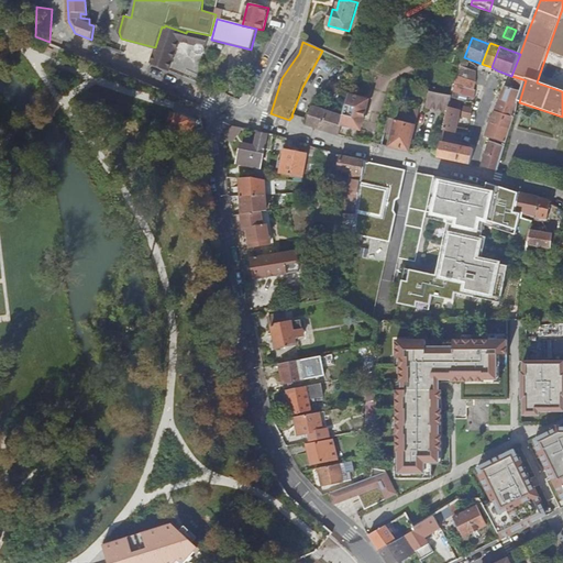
[(457,77),(476,83),(476,72),(467,69),(461,67),(457,77)]
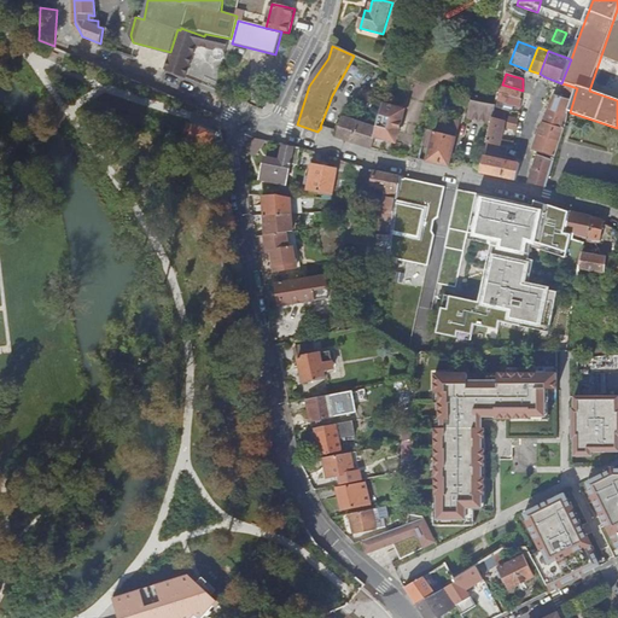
[(500,93),(520,99),(523,92),(523,91),(502,85),(500,93)]
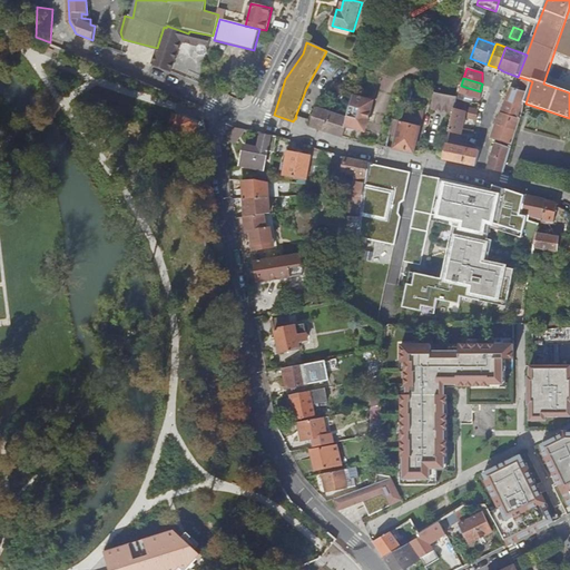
[(520,85),(530,88),(532,81),(522,78),(520,85)]
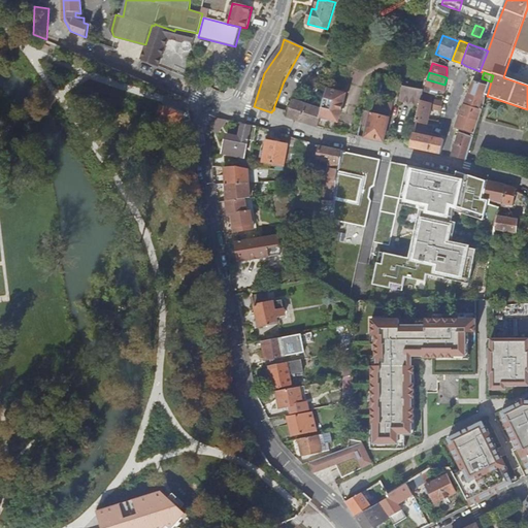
[(447,86),(444,85),(427,79),(426,83),(425,87),(438,91),(446,93),(447,86)]
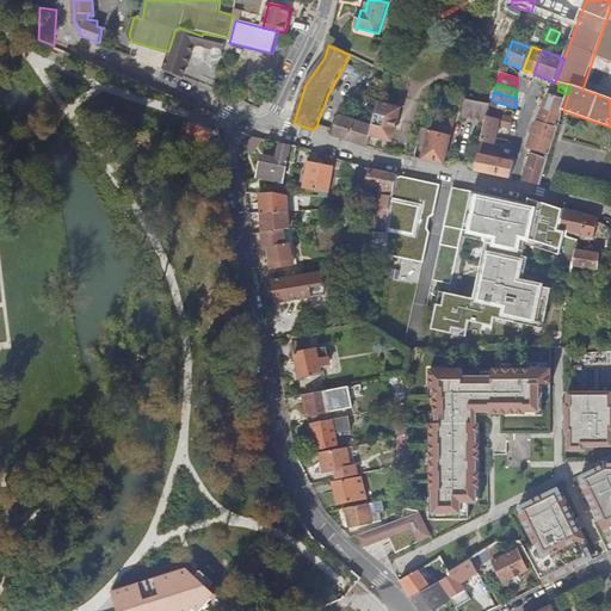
[(562,113),(563,111),(567,99),(549,94),(543,107),(562,113)]
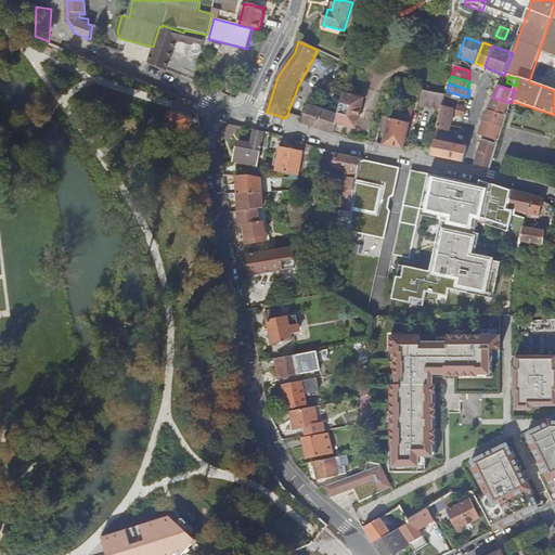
[(444,102),(446,97),(446,95),(429,92),(429,88),(424,87),(422,107),(442,112),(443,106),(444,102)]
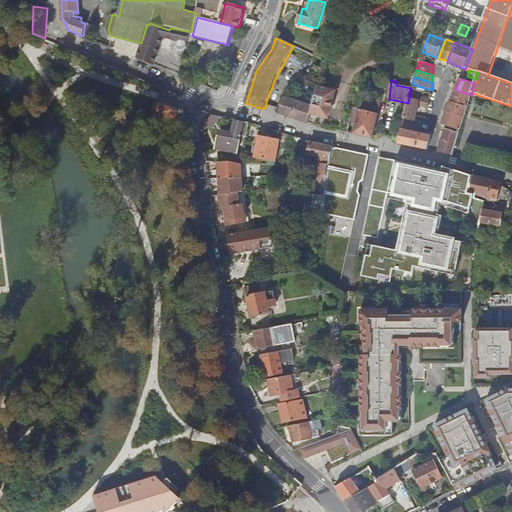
[(424,93),(425,88),(412,84),(411,88),(411,89),(421,92),(424,93)]
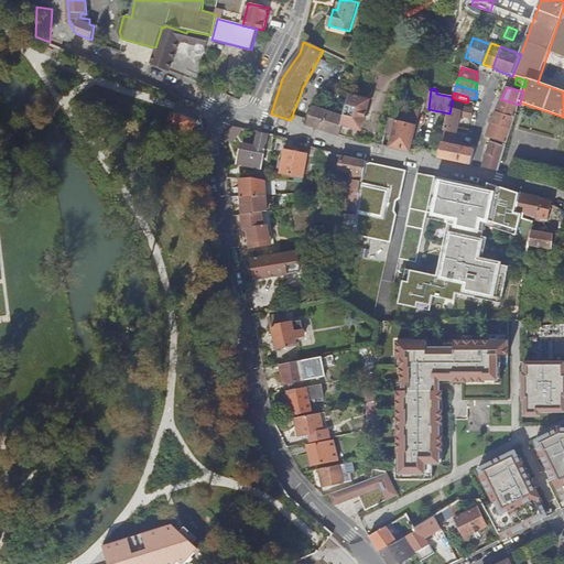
[(345,118),(343,126),(361,131),(369,100),(350,96),(345,118)]
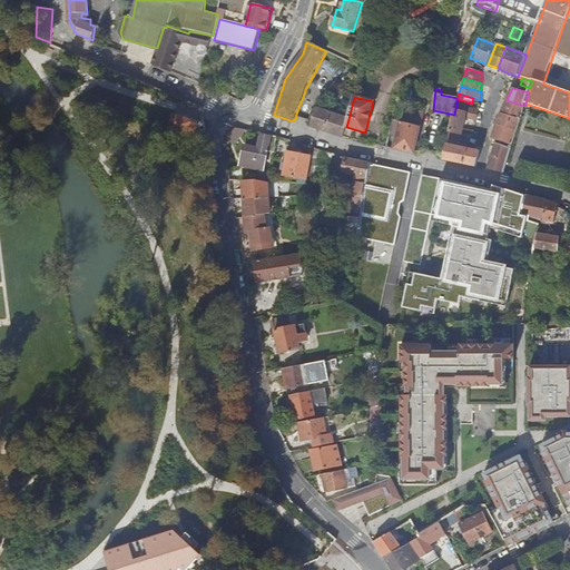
[(501,112),(521,119),(524,110),(524,106),(507,100),(501,112)]
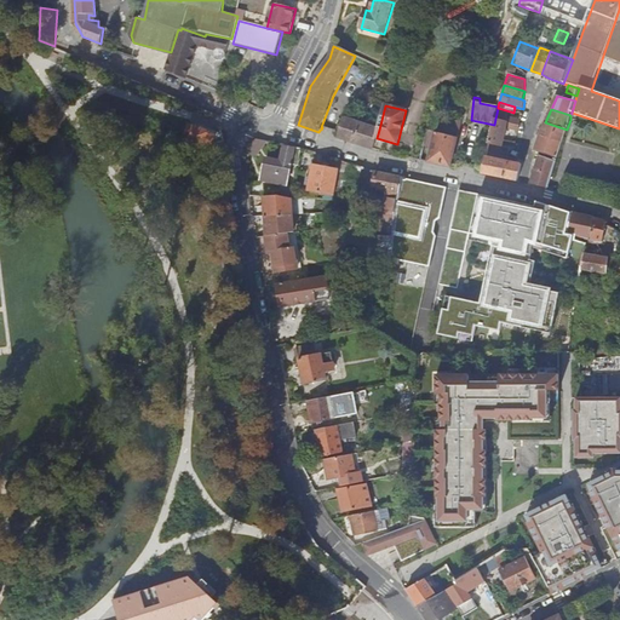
[(374,150),(377,138),(379,130),(345,118),(338,138),(374,150)]
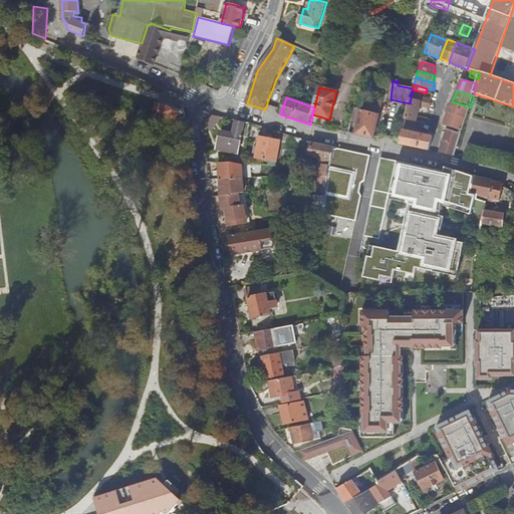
[(382,101),(365,97),(362,110),(355,108),(354,114),(360,116),(356,135),(374,139),(382,101)]
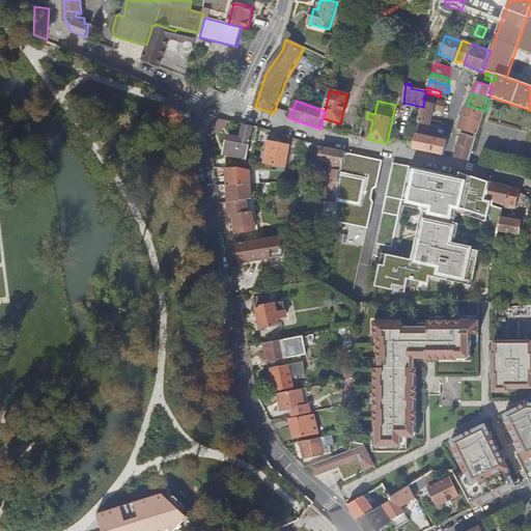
[(439,102),(436,101),(435,105),(424,102),(423,107),(420,119),(420,123),(419,123),(428,126),(437,128),(442,129),(442,123),(431,122),(434,110),(444,112),(446,104),(439,102)]
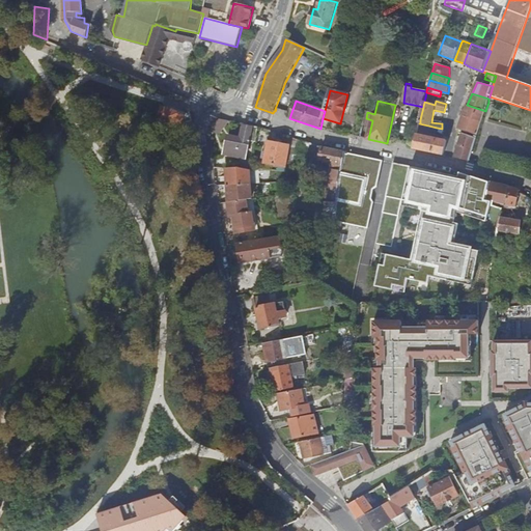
[(475,124),(481,127),(485,111),(467,105),(462,116),(476,120),(475,124)]
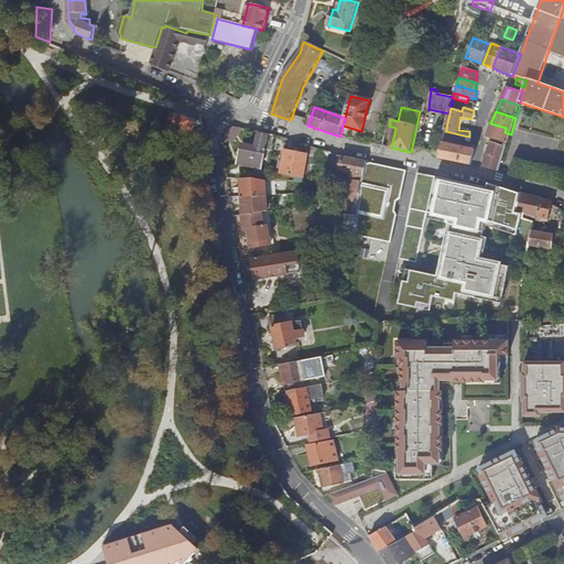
[(179,117),(172,115),(167,125),(174,127),(174,128),(174,129),(173,131),(176,133),(177,130),(185,133),(185,132),(192,134),(196,125),(190,122),(190,121),(179,117)]
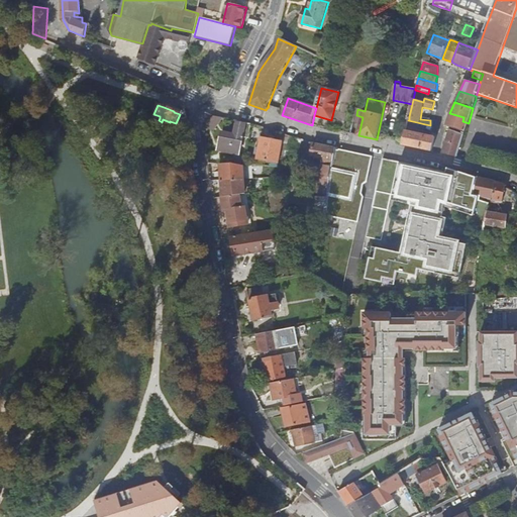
[(466,132),(469,123),(462,121),(463,117),(449,113),(449,115),(446,126),(451,127),(466,132)]
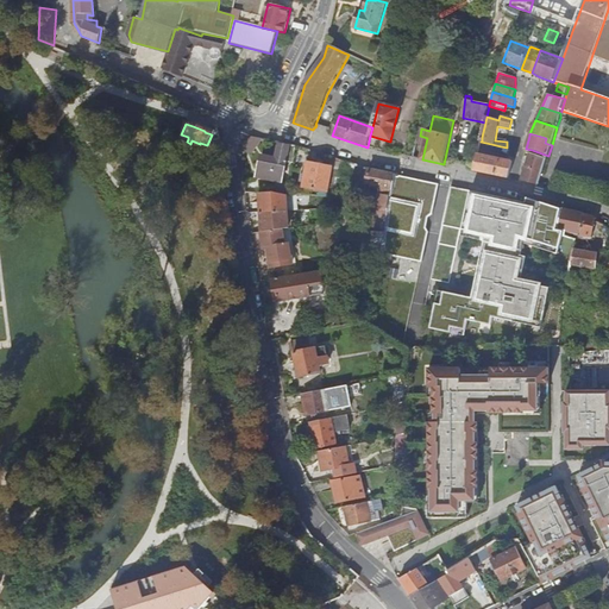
[(490,150),(491,144),(481,142),(477,162),(475,170),(475,171),(510,179),(513,162),(498,158),(491,157),(493,151),(490,150)]
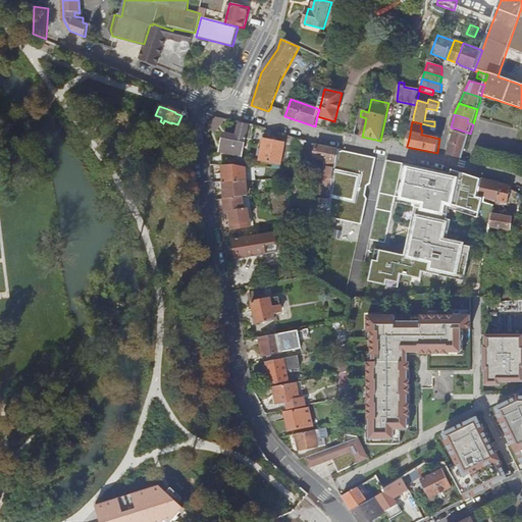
[(247,138),(252,139),(255,123),(250,122),(249,125),(241,123),(238,136),(225,134),(221,151),(243,156),(247,138)]
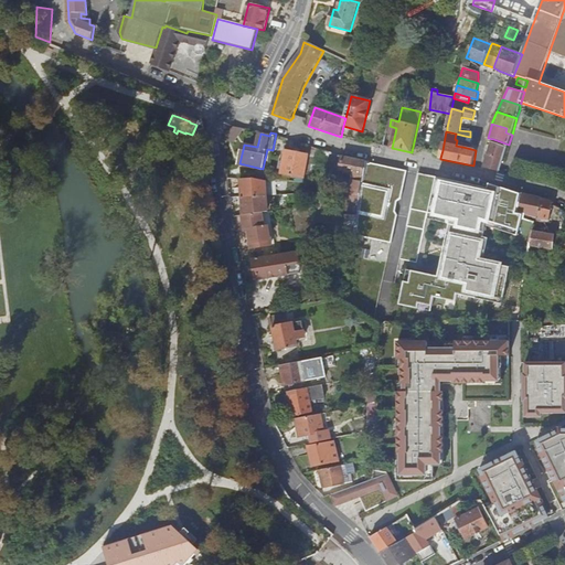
[(456,146),(462,147),(465,136),(456,134),(455,139),(457,140),(456,146)]
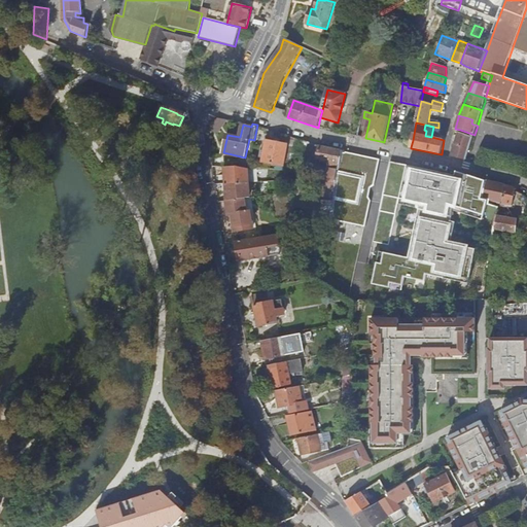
[(459,133),(458,137),(456,142),(456,143),(453,155),(467,160),(467,159),(475,137),(459,133)]
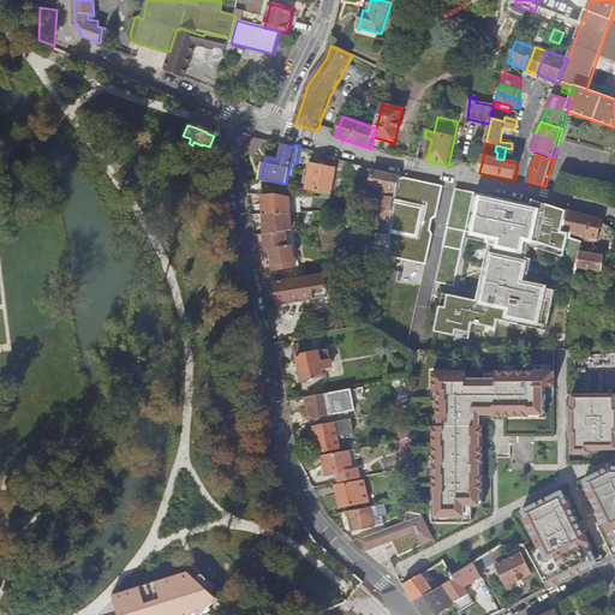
[(475,171),(479,172),(482,163),(470,161),(469,166),(472,166),(473,168),(475,171)]
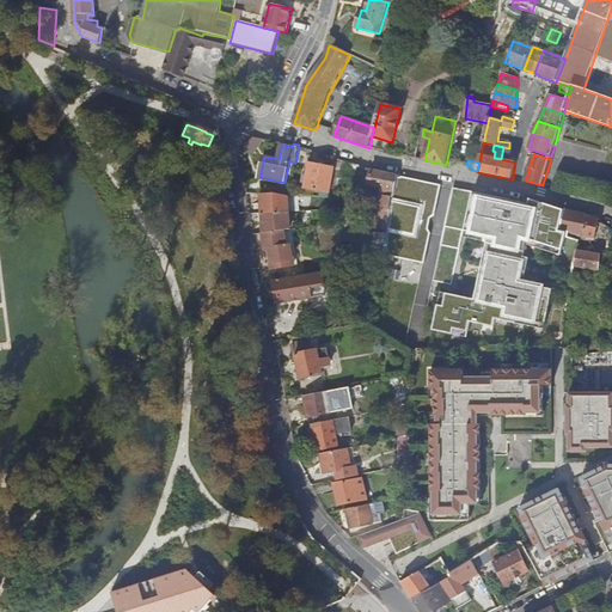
[(305,188),(331,193),(336,169),(310,164),(308,173),(305,172),(303,183),(306,183),(305,188)]
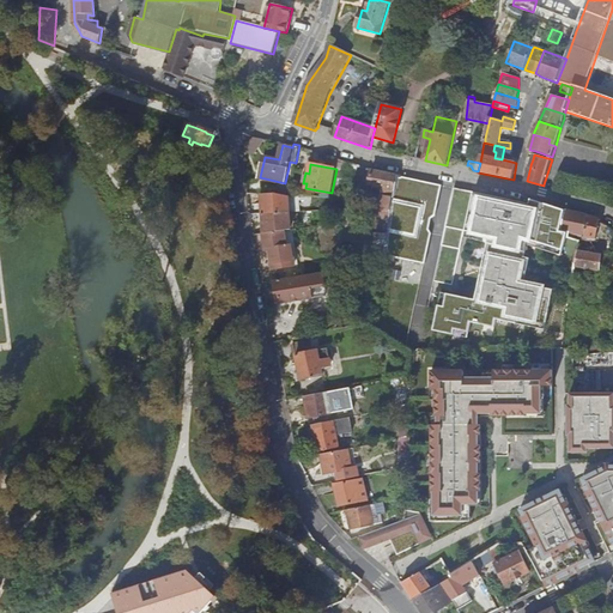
[(347,219),(347,220),(343,252),(388,255),(392,218),(394,202),(395,189),(399,176),(374,170),(370,186),(387,189),(384,210),(376,208),(375,234),(352,231),(354,222),(347,219)]
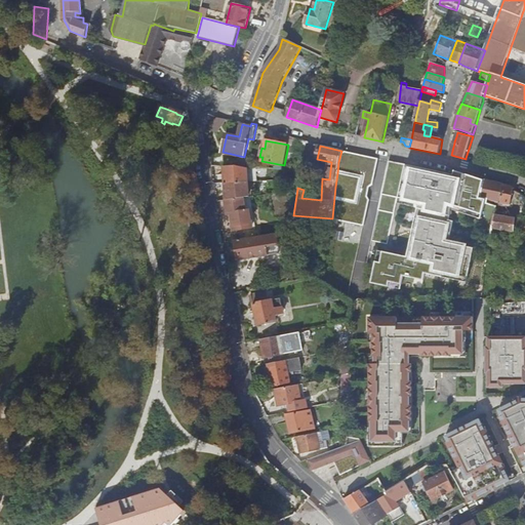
[(378,159),(341,151),(338,162),(337,173),(335,187),(332,218),(366,227),(371,201),(369,197),(370,188),(374,185),(378,159)]
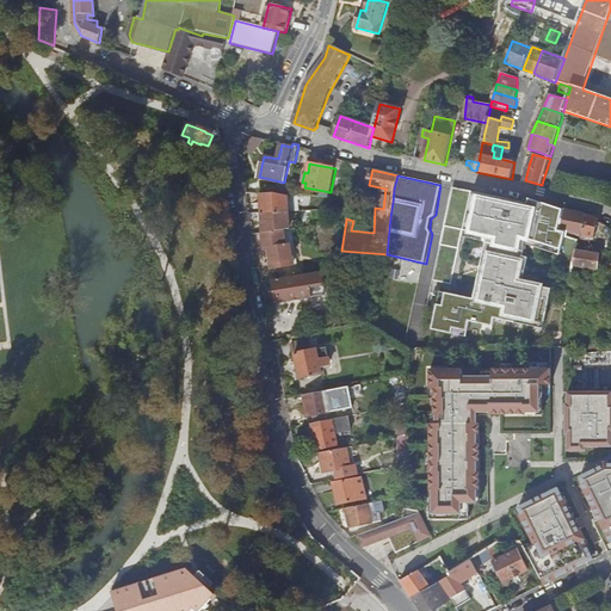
[(530,198),(529,204),(471,191),(463,229),(489,235),(486,253),(492,254),(487,273),(481,271),(475,298),(448,292),(445,306),(439,304),(433,329),(454,333),(455,327),(469,331),(471,320),(494,326),(497,318),(517,322),(518,316),(547,322),(554,289),(519,282),(526,251),(519,250),(522,236),(563,250),(567,233),(567,232),(560,229),(565,209),(530,198)]
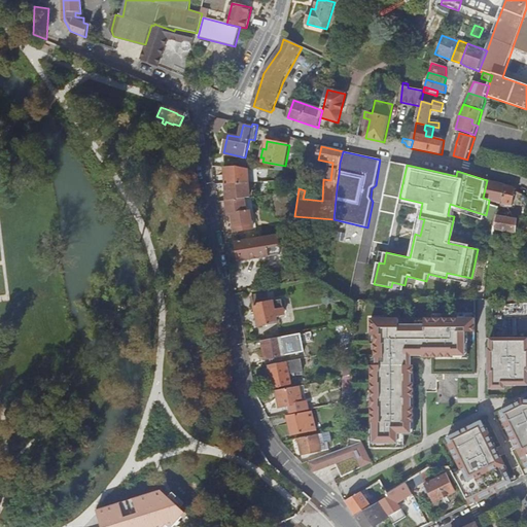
[(225,183),(239,183),(236,167),(223,167),(223,168),(225,183)]
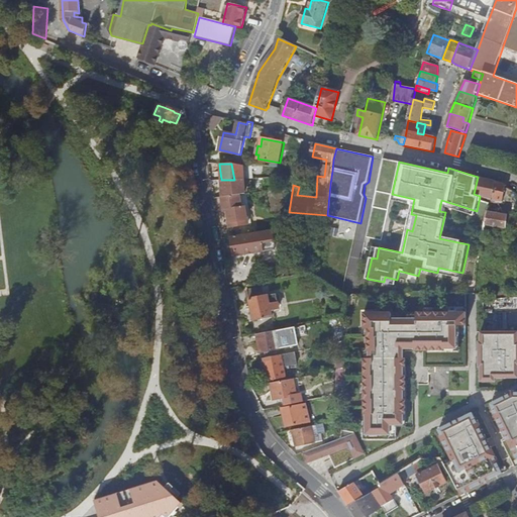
[(480,196),(480,197),(503,202),(506,187),(506,185),(478,177),(474,194),(480,196)]
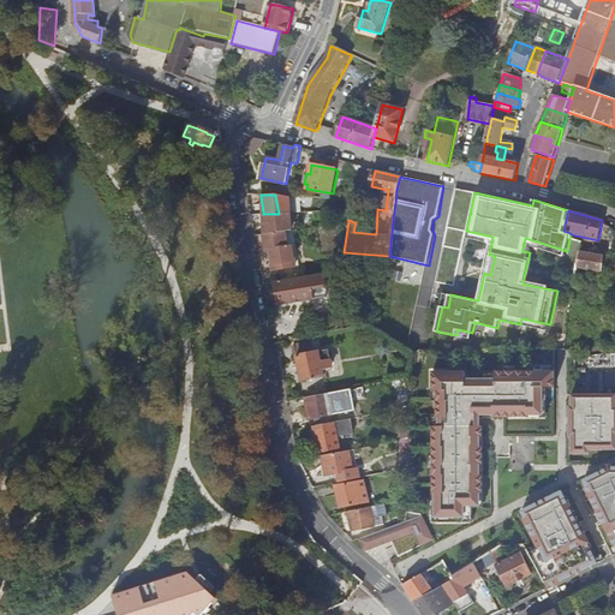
[(286,231),(293,230),(290,213),(279,214),(263,214),(266,234),(286,231)]
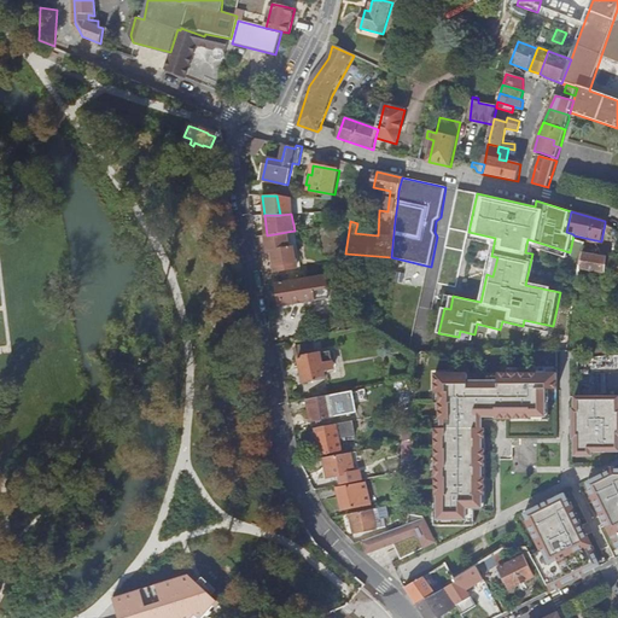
[(295,246),(298,267),(302,266),(296,231),(295,231),(287,232),(290,248),(295,246)]
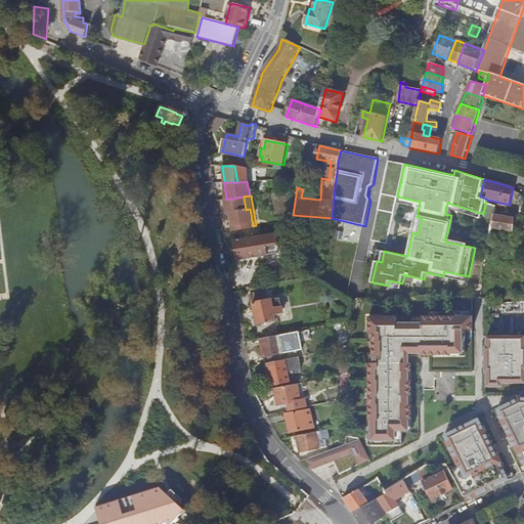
[(246,210),(244,197),(226,200),(228,214),(231,213),(234,230),(253,226),(250,209),(246,210)]
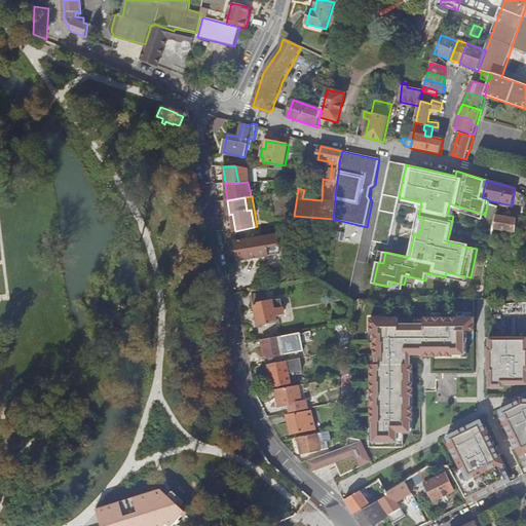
[(525,234),(525,220),(505,217),(506,215),(504,214),(503,217),(497,216),(490,257),(500,258),(503,239),(510,239),(512,232),(525,234)]
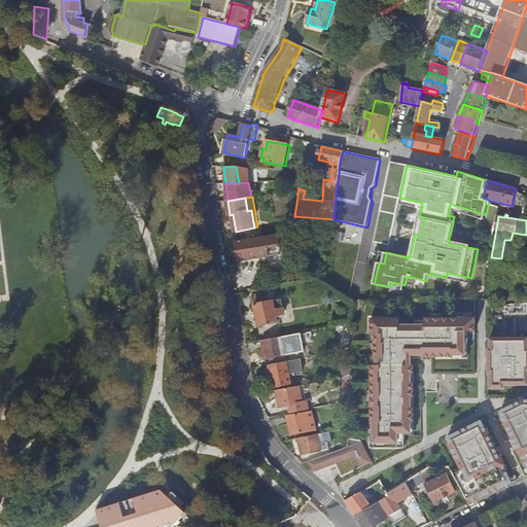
[(287,224),(293,223),(294,216),(285,217),(287,224)]
